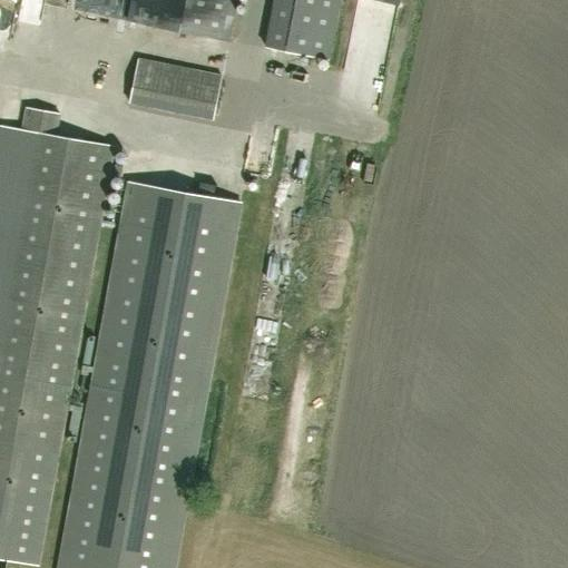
[(226,39),(234,0),(129,0),(126,18),(226,39)]
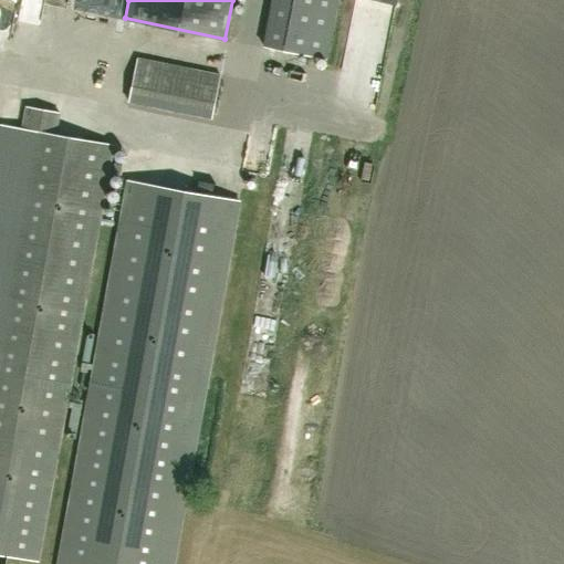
[(269,0),(261,44),(325,58),(336,0),(269,0)]
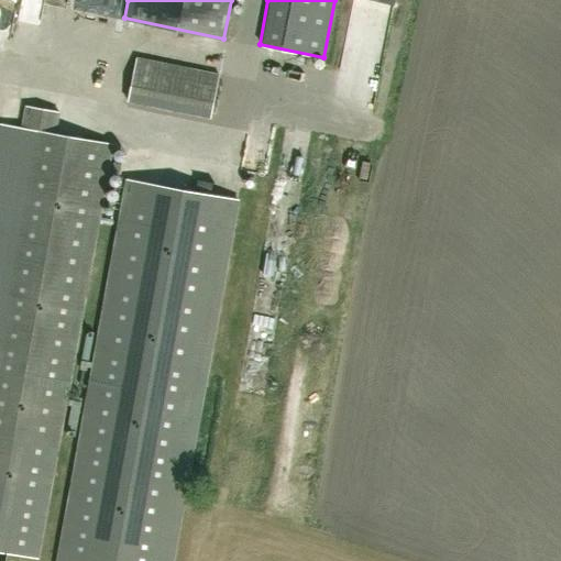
[(354,0),(355,28),(377,26),(376,0),(354,0)]
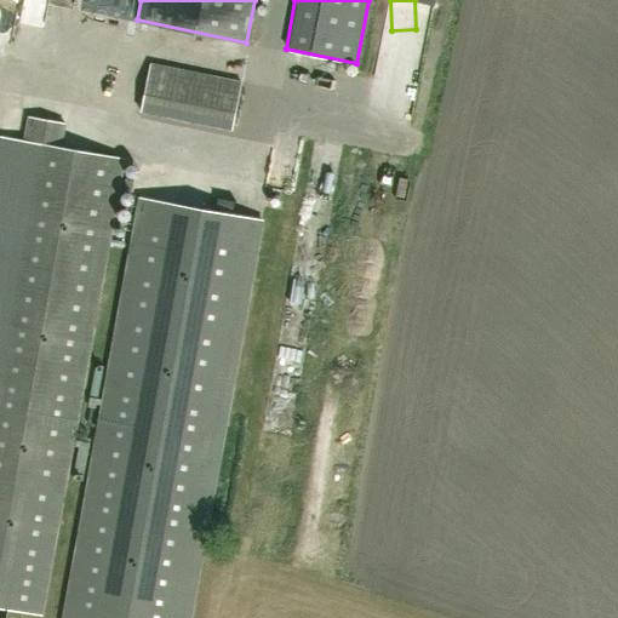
[(239,80),(148,62),(138,110),(229,129),(239,80)]
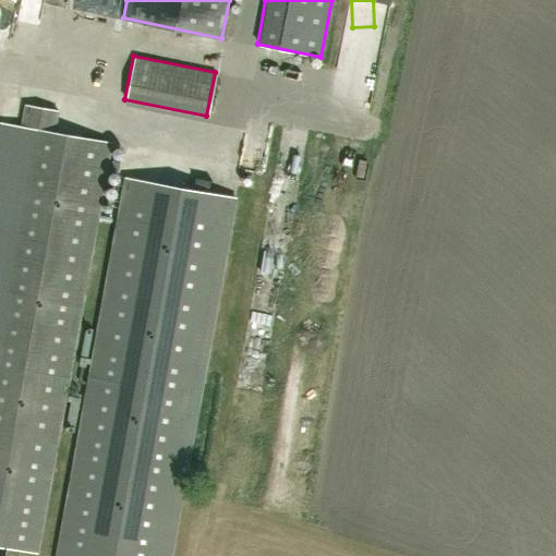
[(109,142),(52,131),(56,109),(24,104),(20,125),(0,121),(0,543),(35,551),(53,444),(109,142)]
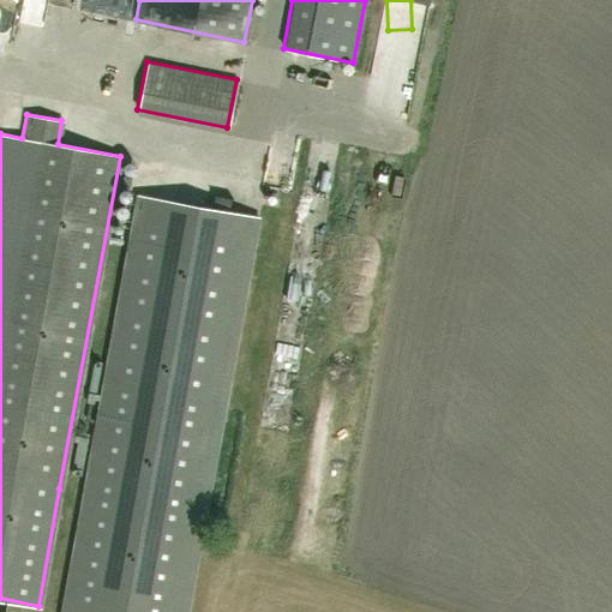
[(137,195),(60,611),(186,611),(258,217),(137,195)]
